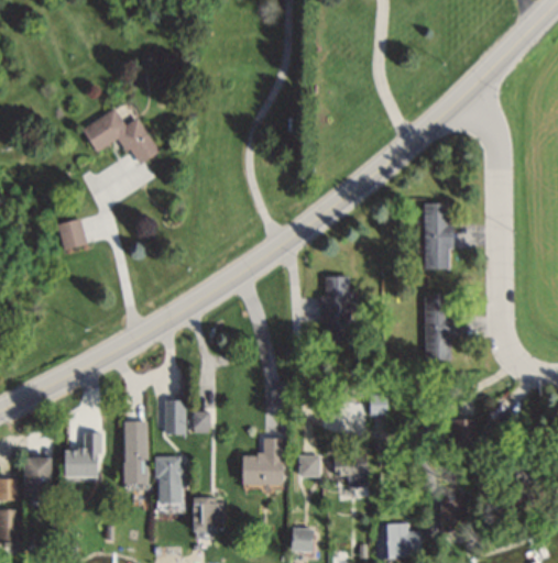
[(141,117),(127,124),(117,108),(81,129),(96,152),(122,136),(139,165),(162,152),(141,117)]
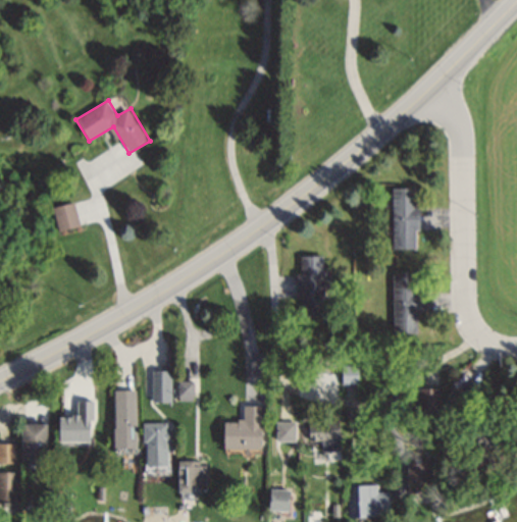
[(395,247),(418,247),(418,189),(395,189),(395,247)]
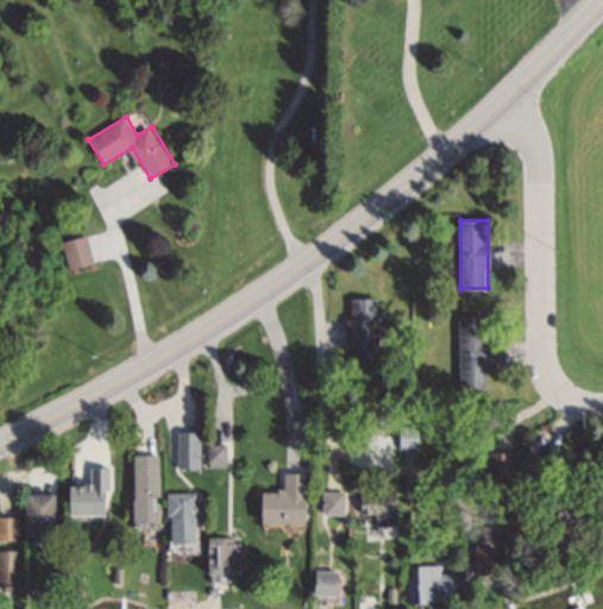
[(63,243),(71,270),(95,263),(87,236),(63,243)]
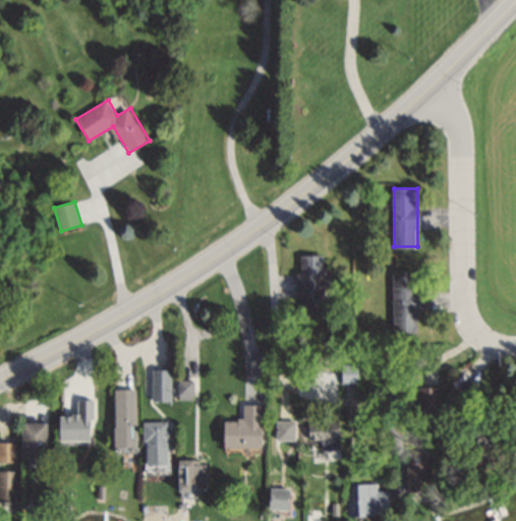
[(326,255),(300,255),(300,315),(326,315),(326,255)]
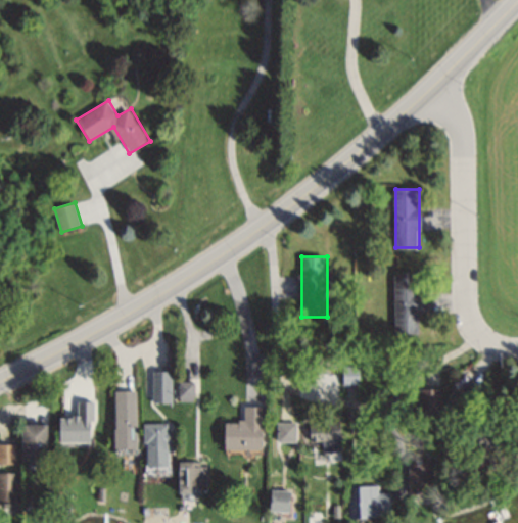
[(421,334),(422,273),(396,273),(395,334),(421,334)]
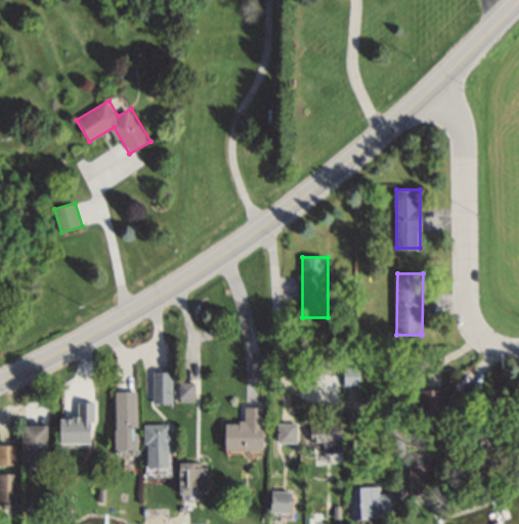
[(313,355),(313,375),(333,375),(333,355),(313,355)]
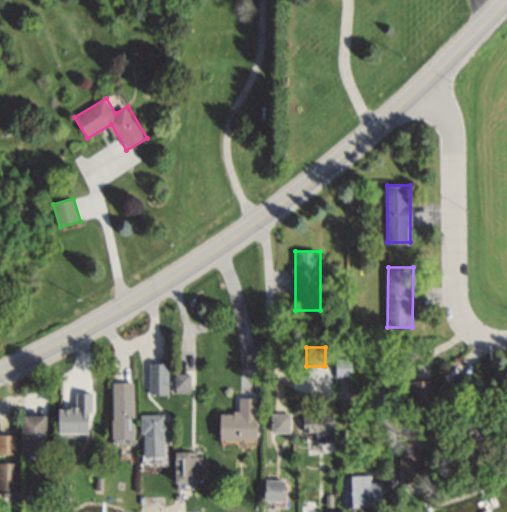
[(337,377),(353,377),(353,358),(337,358),(337,377)]
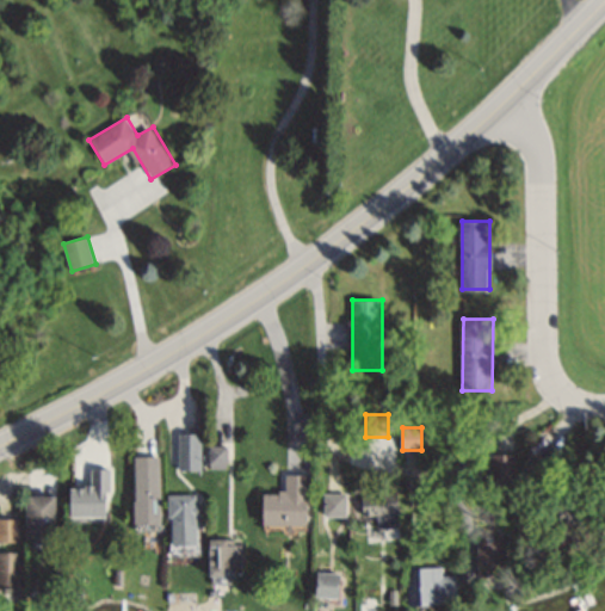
[(180,470),(203,470),(203,434),(180,434),(180,470)]
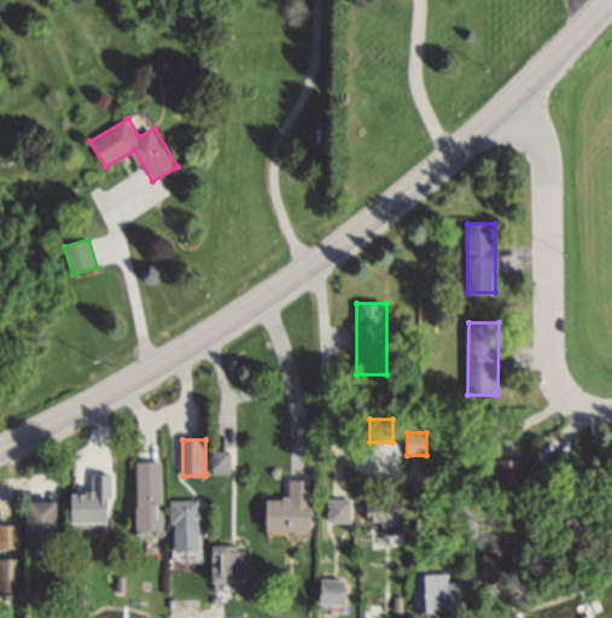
[(231,473),(231,452),(213,452),(213,473),(231,473)]
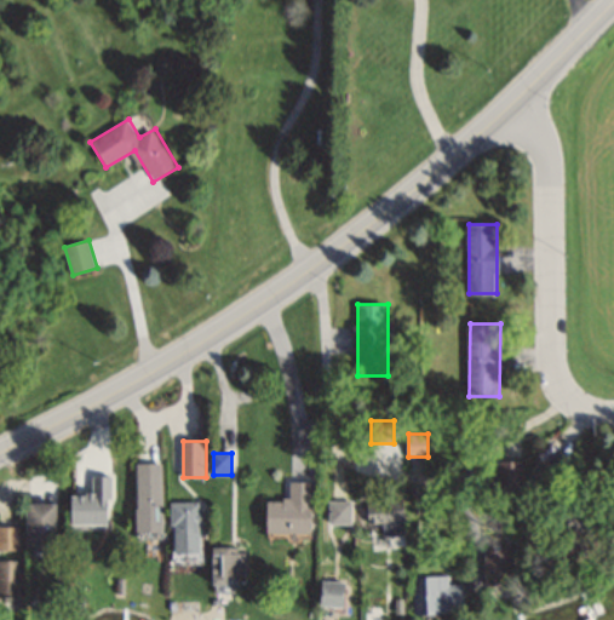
[(520,487),(523,464),(499,460),(497,484),(520,487)]
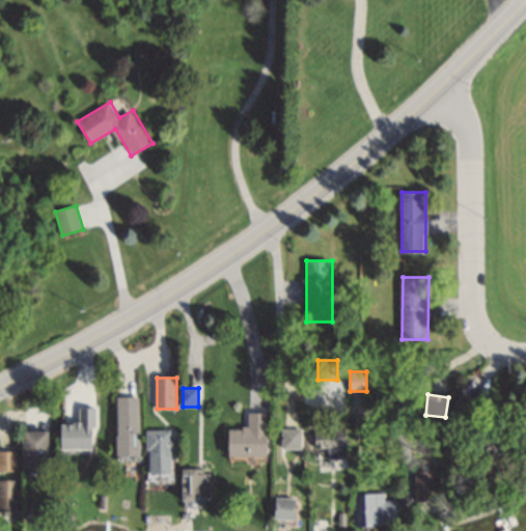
[(452,415),(474,421),(479,402),(458,396),(452,415)]
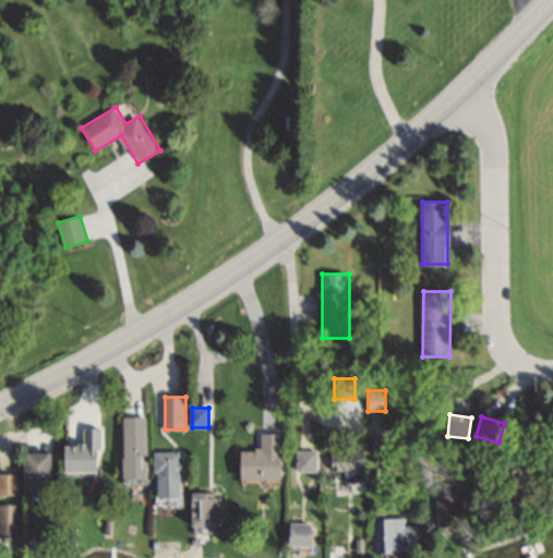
[(123,481),(148,481),(148,417),(123,417),(123,481)]
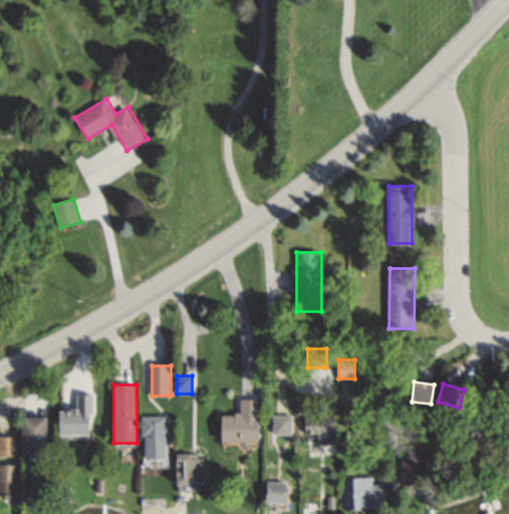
[(29,393),(29,411),(51,411),(51,393),(29,393)]
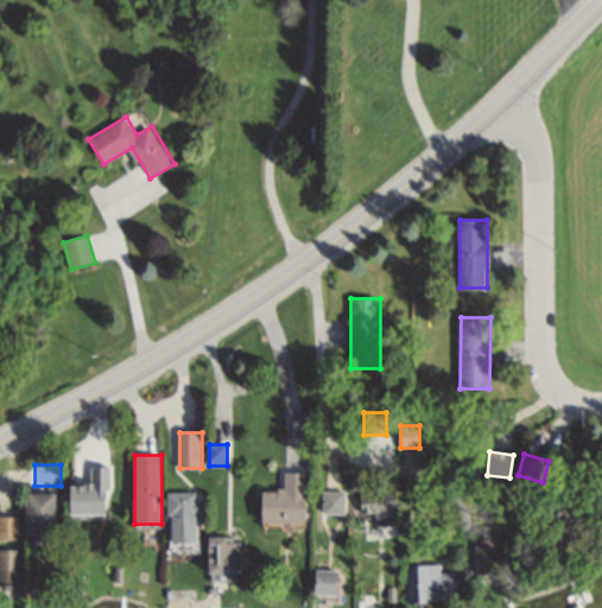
[(70,515),(113,515),(112,467),(92,467),(92,485),(69,486),(70,515)]
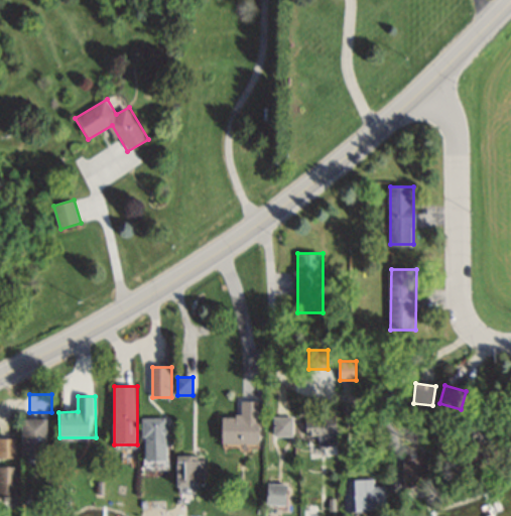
[(260,401),(241,401),(241,416),(221,416),(221,444),(259,444),(260,401)]
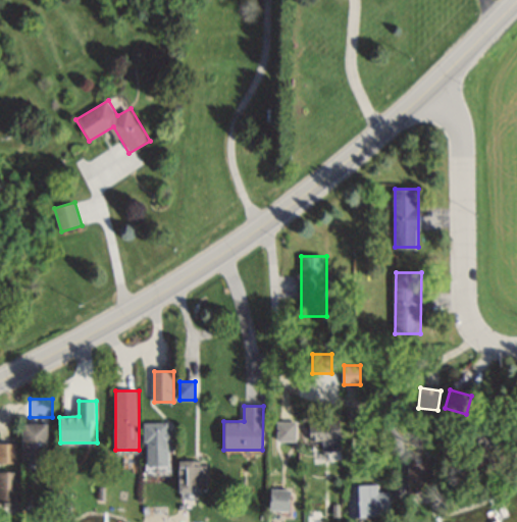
[(277,442),(296,442),(296,422),(277,422),(277,442)]
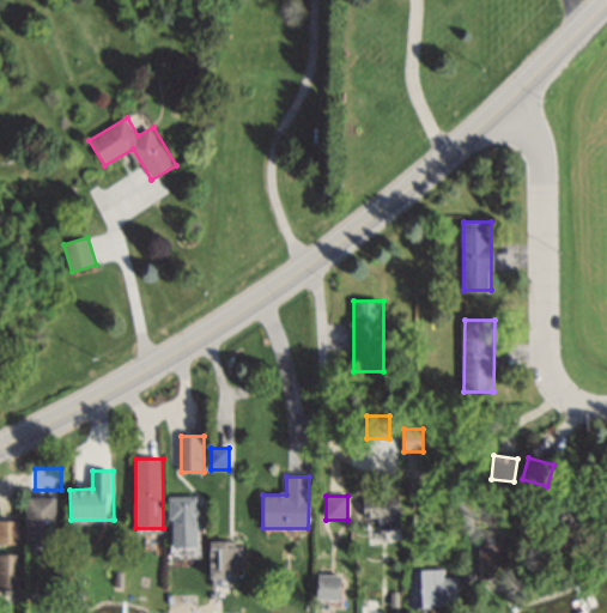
[(58,497),(25,497),(25,541),(58,541),(58,497)]
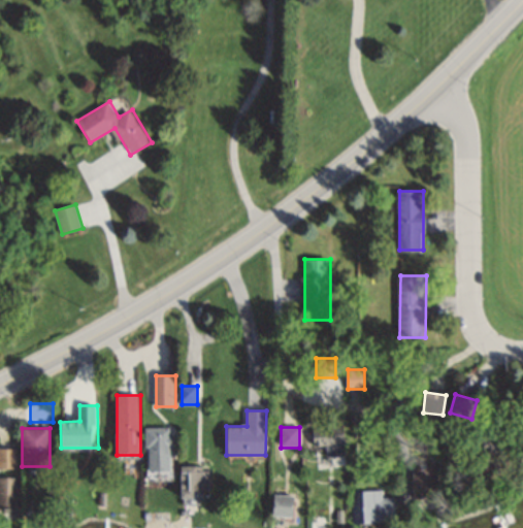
[(146,428),(146,461),(171,461),(171,428),(146,428)]
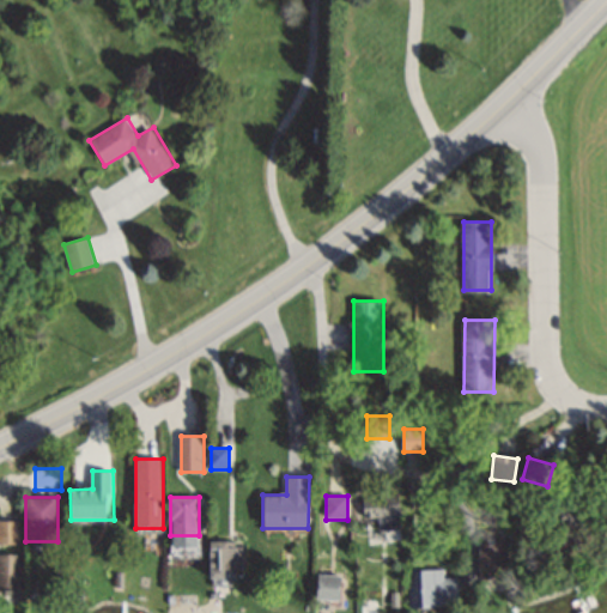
[(364,497),(364,517),(400,517),(400,497),(364,497)]
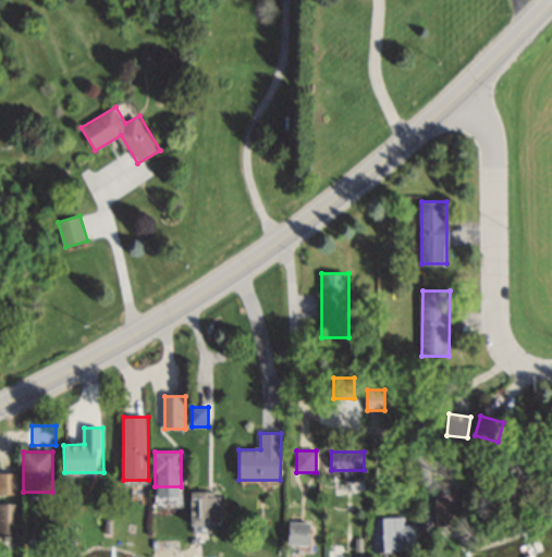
[(508,475),(500,475),(500,494),(530,494),(530,455),(508,455),(508,475)]
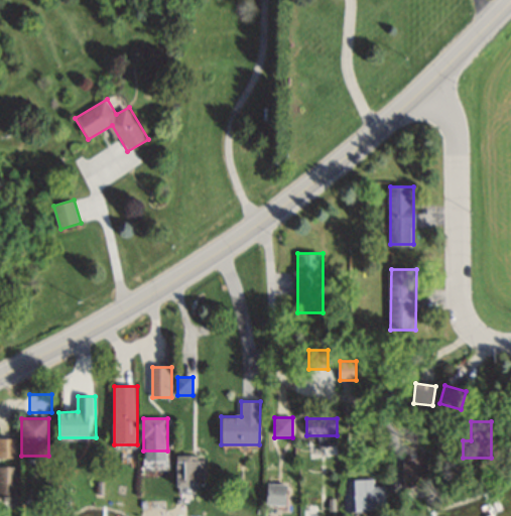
[(175,486),(204,486),(204,457),(175,457),(175,486)]
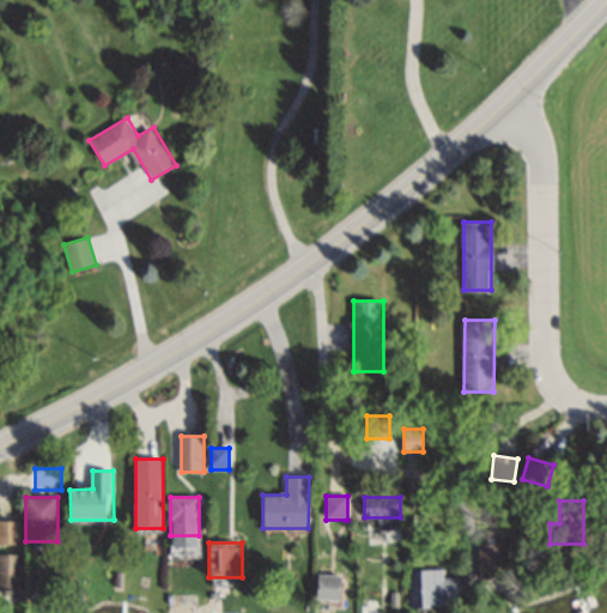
[(510,544),(480,544),(480,578),(510,578),(510,544)]
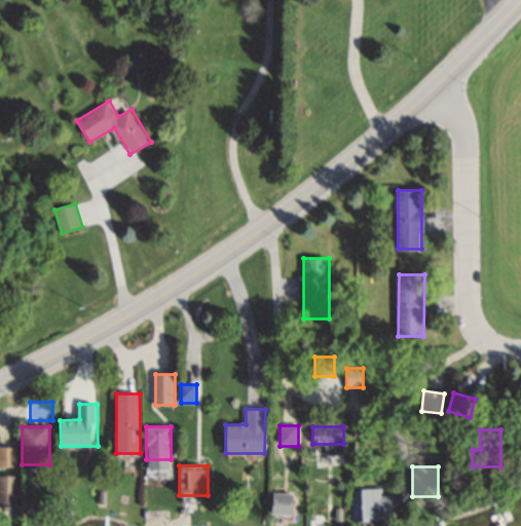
[(0,474),(0,508),(21,508),(21,475),(0,474)]
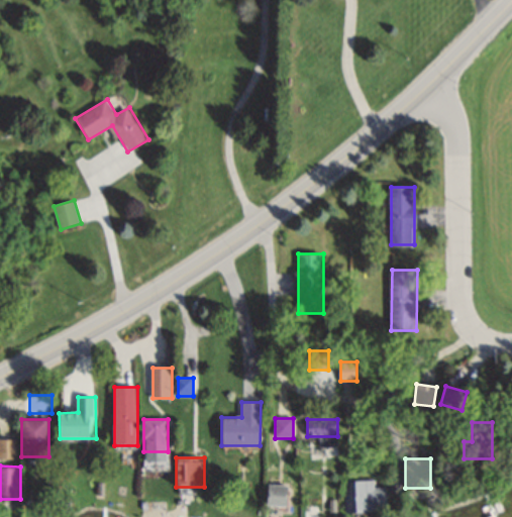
[(388,511),(388,485),(377,485),(377,481),(347,481),(348,511),(388,511)]
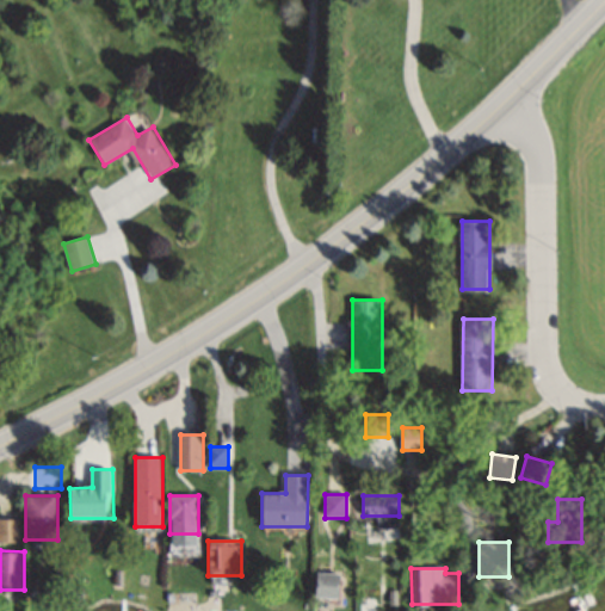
[(343,573),(316,573),(316,597),(343,597),(343,573)]
